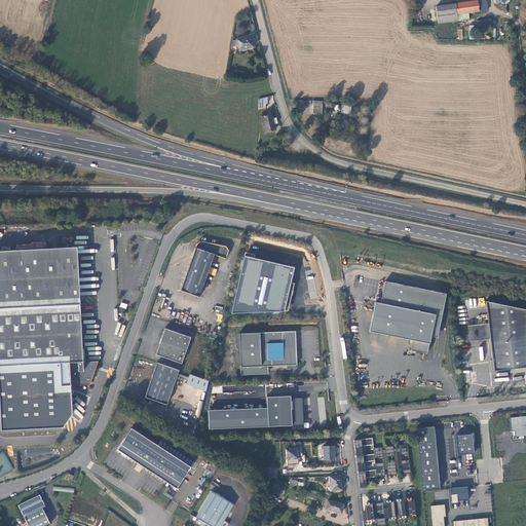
[(452,6),(453,16),(475,13),(473,4),(452,6)]
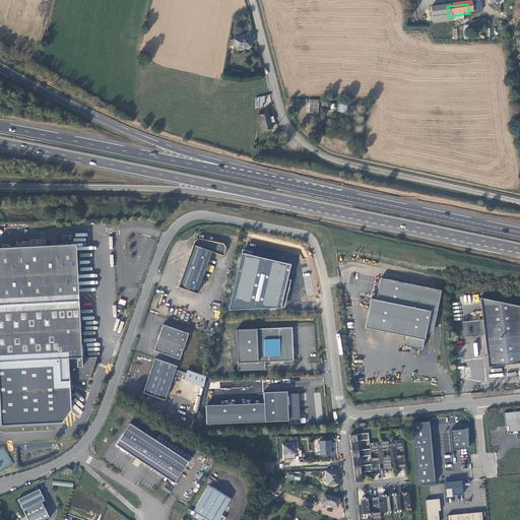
[(428,9),(429,20),(449,21),(448,16),(447,6),(428,9)]
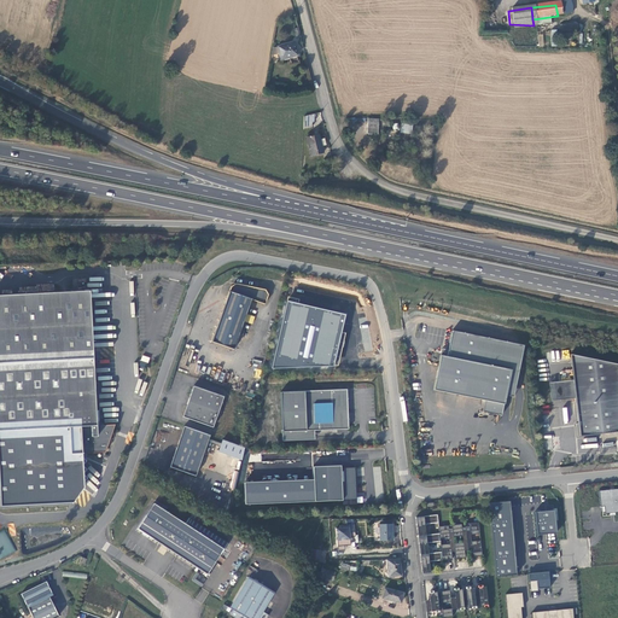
[(572,29),(552,29),(552,46),(559,46),(559,40),(572,40),(572,29)]
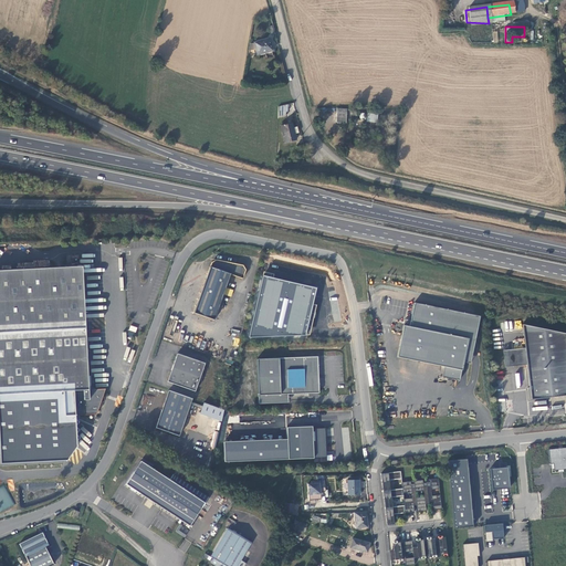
[(250,41),(254,51),(269,46),(264,35),(250,41)]
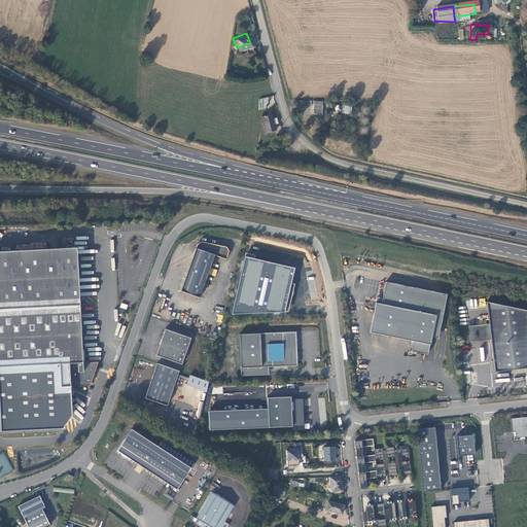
[(265,101),(264,95),(254,96),(254,103),(261,102),(265,101)]
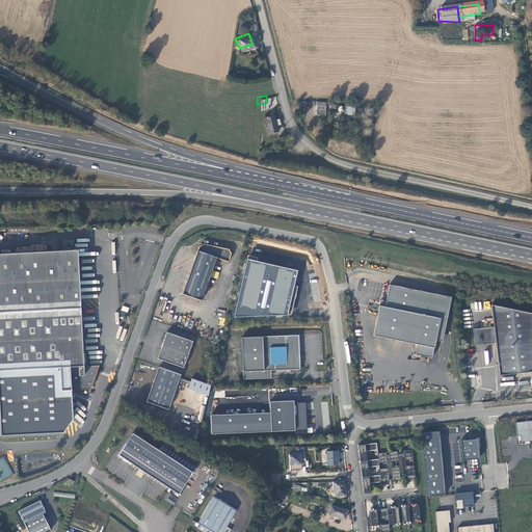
[(319,107),(320,116),(328,115),(328,107),(319,107)]
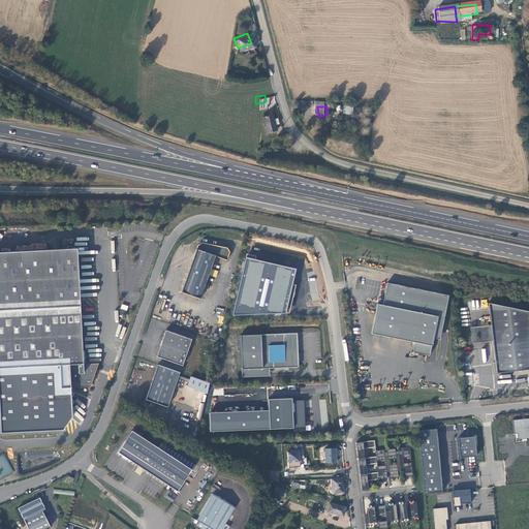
[(260,117),(263,131),(274,129),(271,115),(260,117)]
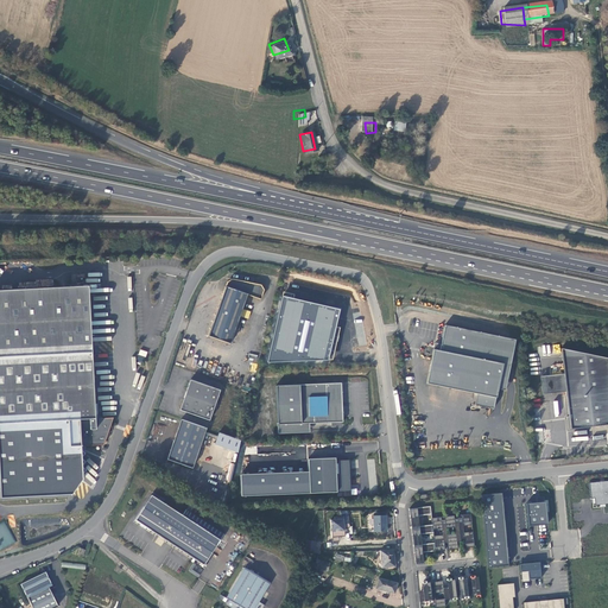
[(226,283),(207,337),(228,346),(238,317),(240,310),(246,296),(259,301),(263,291),(259,285),(230,279),(226,283)]
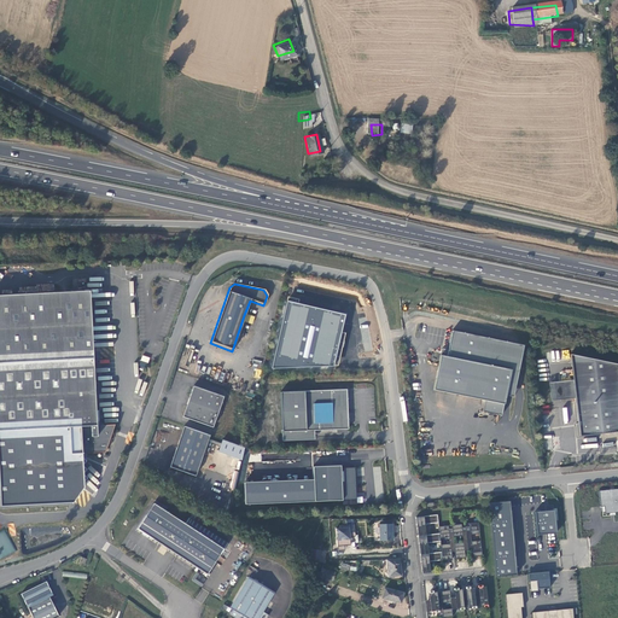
[(281,325),(272,368),(338,365),(344,340),(343,331),(348,314),(330,309),(337,309),(338,303),(324,299),(316,299),(316,293),(296,290),(295,296),(285,296),(279,325),(281,325)]
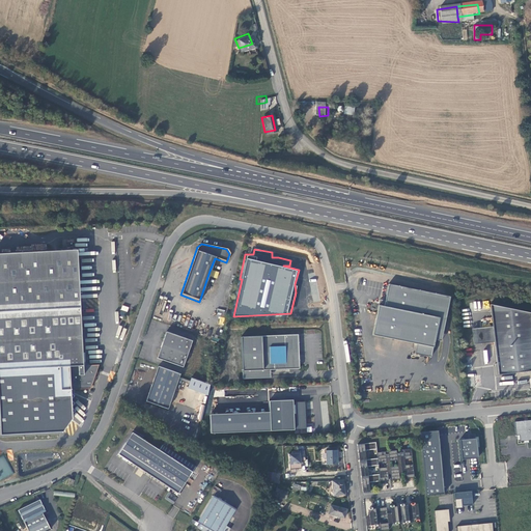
[(0,254),(0,434),(60,431),(71,418),(68,391),(89,390),(98,366),(82,367),(77,251),(0,254)]
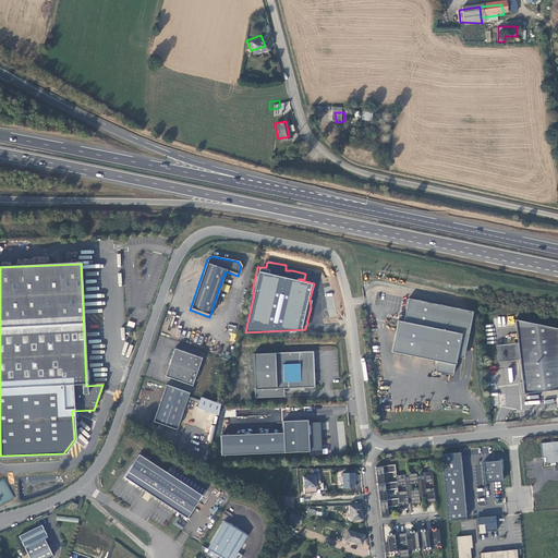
[(229,287),(220,284),(218,291),(226,293),(229,287)]
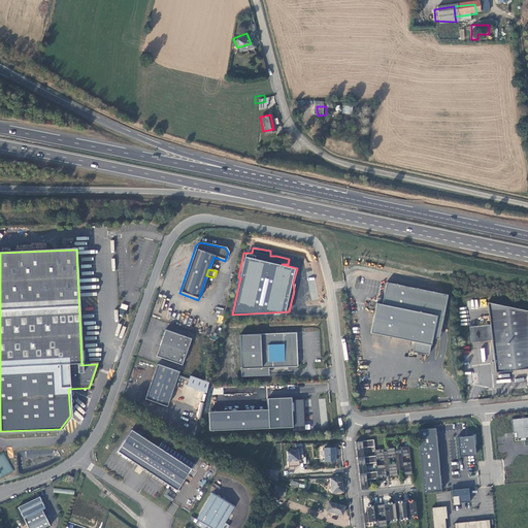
[(310,300),(317,299),(317,288),(315,289),(315,283),(315,276),(308,277),(310,300)]
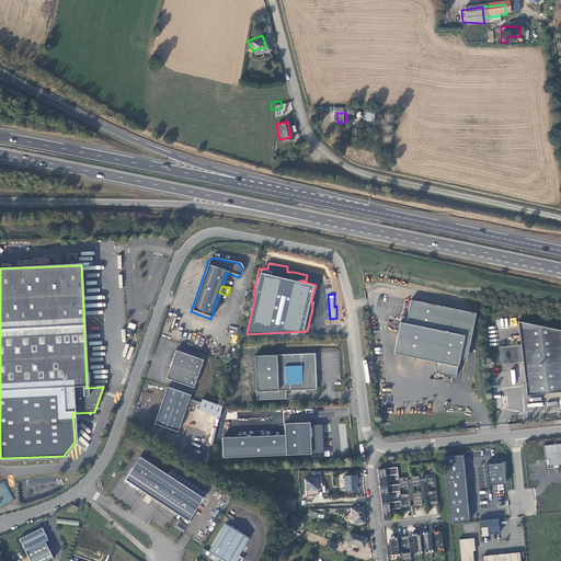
[(405,318),(404,323),(399,322),(392,354),(439,364),(453,366),(450,376),(454,377),(457,358),(462,335),(443,331),(447,308),(409,300),(405,318)]
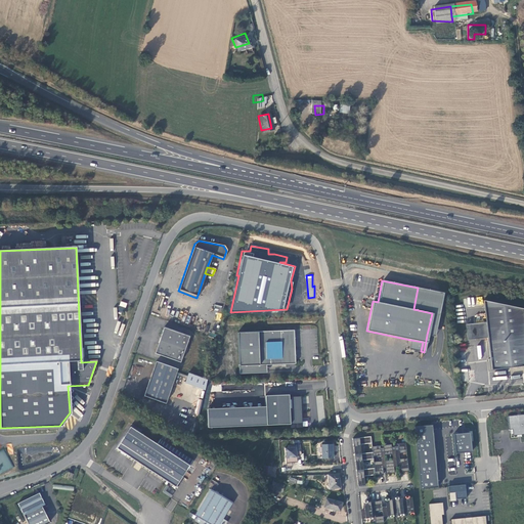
[(443,293),(418,288),(413,309),(432,313),(427,335),(434,337),(443,293)]
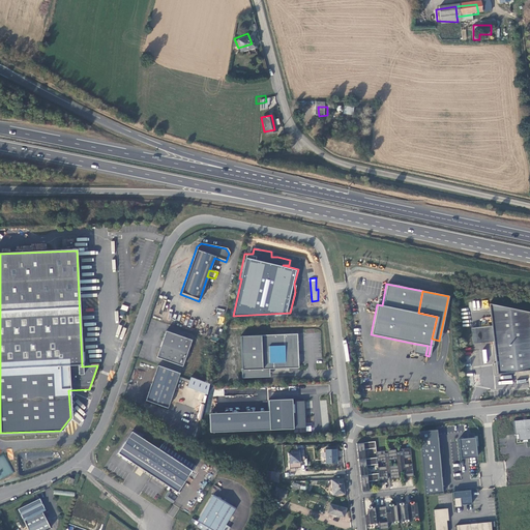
[(495,374),(529,370),(529,335),(528,313),(488,304),(490,326),(491,331),(480,332),(481,343),(492,342),(494,363),(495,374)]
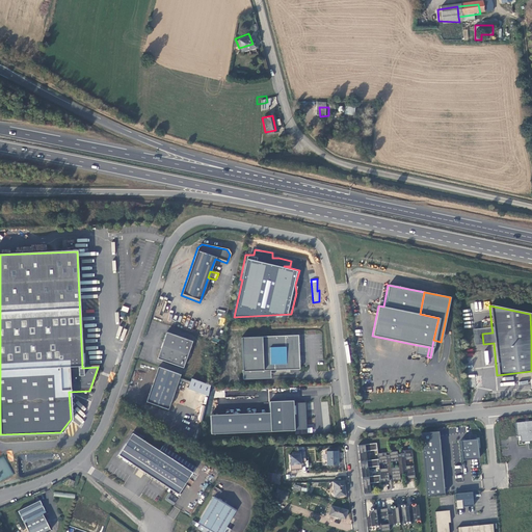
[(473,345),(483,344),(482,334),(493,333),(491,327),(471,329),(473,345)]
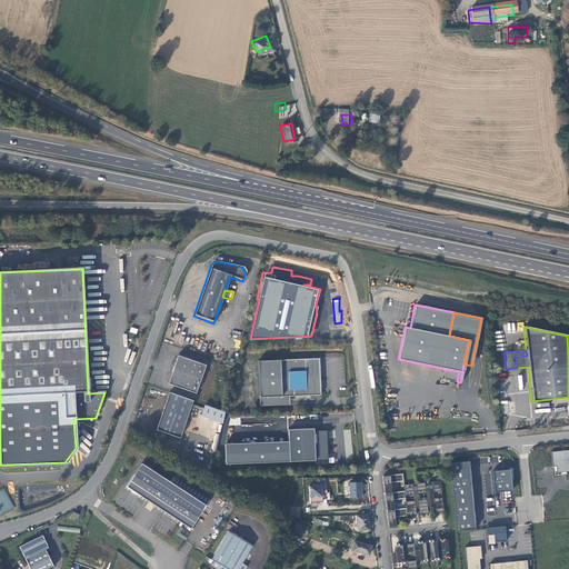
[(205,368),(176,358),(166,386),(193,396),(205,368)]
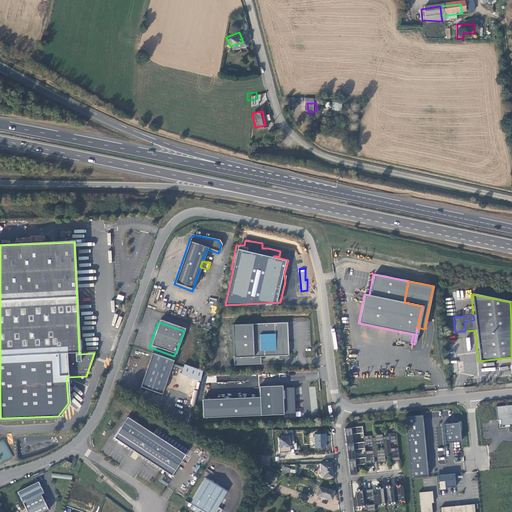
[(231,325),(233,357),(259,356),(288,355),(286,322),(231,325)]
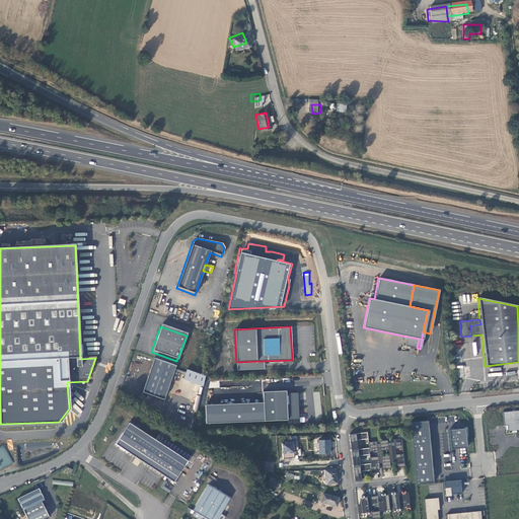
[(419,339),(406,337),(404,346),(417,348),(419,339)]
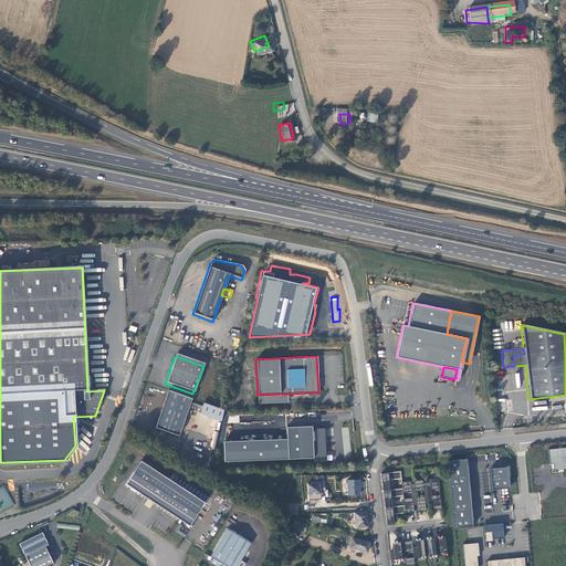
[(192,399),(168,390),(155,428),(178,436),(192,399)]
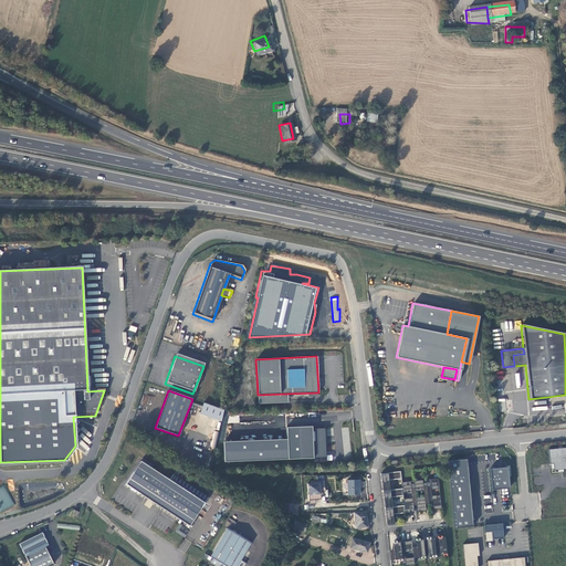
[(286,402),(286,394),(258,395),(258,404),(286,402)]
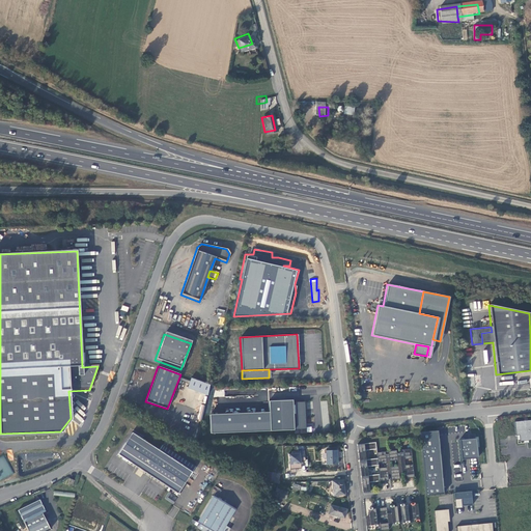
[(519,384),(523,385),(522,388),(529,389),(530,384),(527,384),(527,382),(519,380),(519,384)]
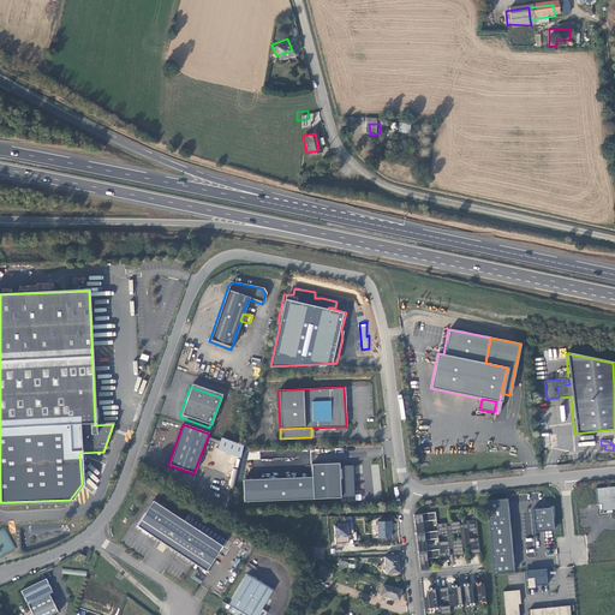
[(214,453),(238,461),(240,448),(219,441),(214,453)]
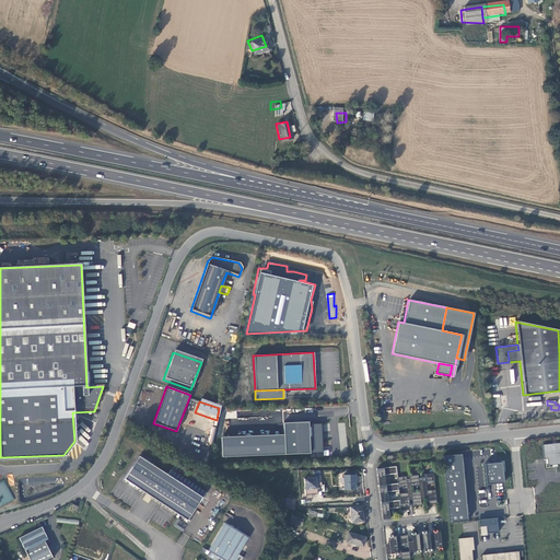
[(283,423),(286,455),(323,453),(322,423),(310,424),(310,422),(283,423)]
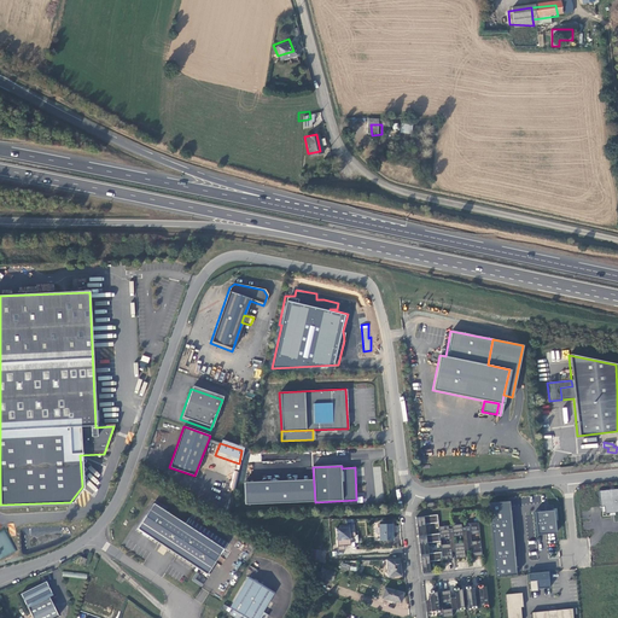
[(617,511),(617,488),(600,490),(602,513),(617,511)]
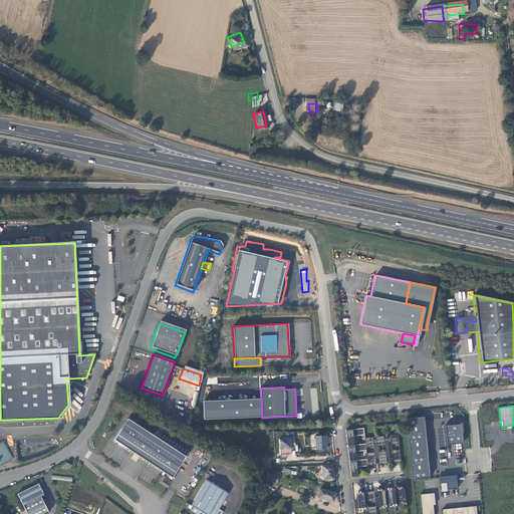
[(424,418),(407,419),(413,481),(430,478),(429,467),(424,418)]
